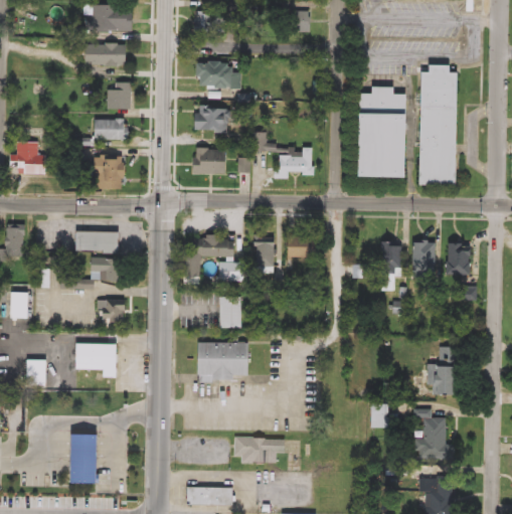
[(132,31),(90,31),(91,5),(133,6),(132,31)]
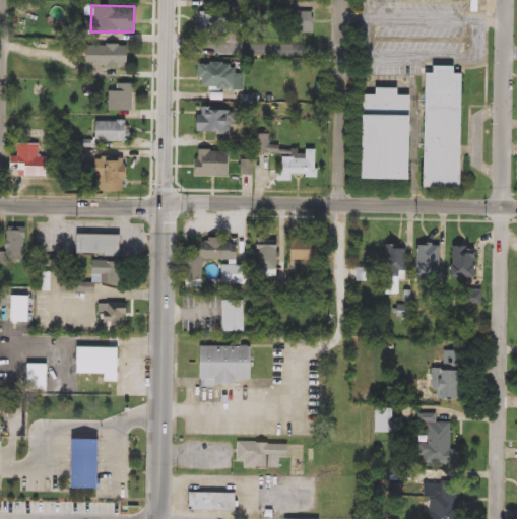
[(314,11),(314,34),(293,34),(293,11),(314,11)]
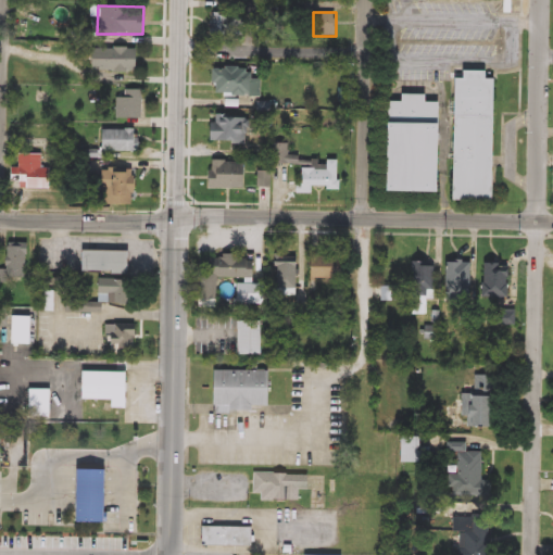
[(215,14),(247,14),(247,38),(215,38),(215,14)]
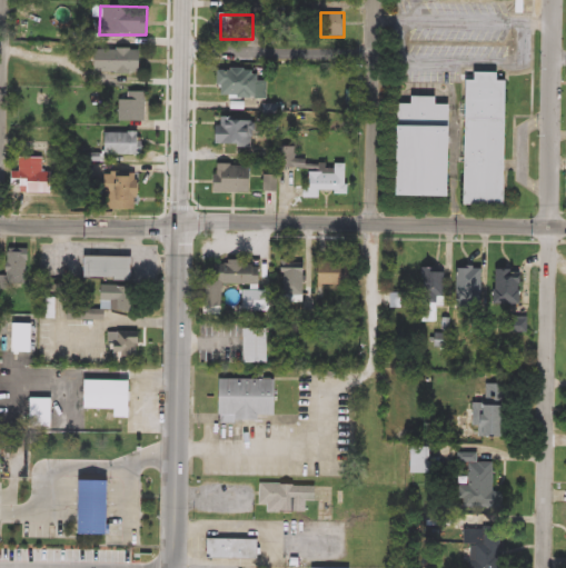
[(92,48),(138,48),(138,72),(92,72),(92,48)]
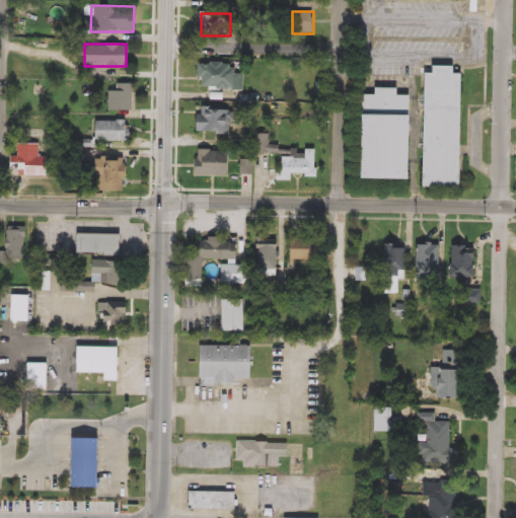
[(245,89),(200,87),(201,64),(231,65),(231,73),(246,73),(245,89)]
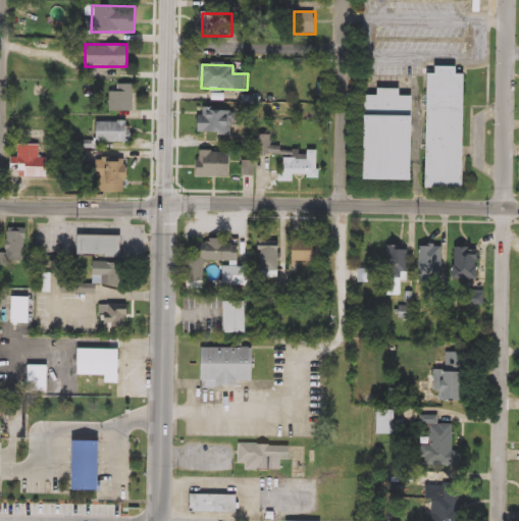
[(462,73),(460,189),(423,188),(425,72),(433,72),(433,65),(456,66),(456,72),(462,73)]
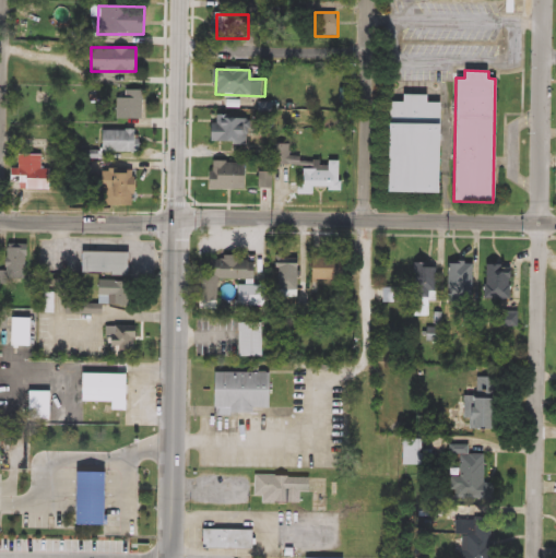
[(144,90),(144,118),(118,118),(118,90),(144,90)]
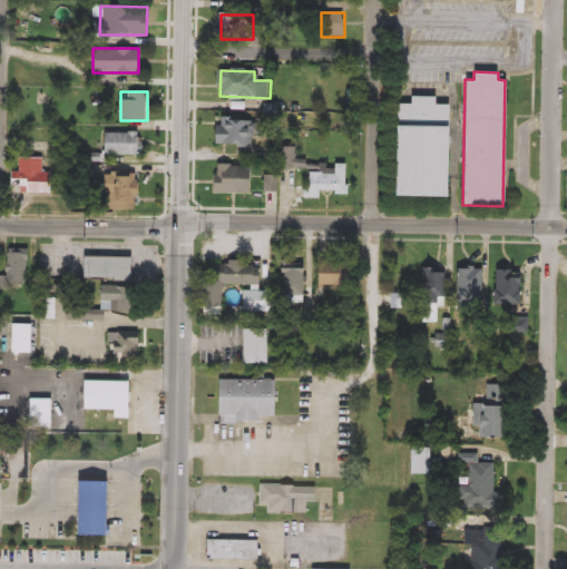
[(450,105),(449,196),(392,196),(393,104),(410,104),(410,97),(436,97),(436,105),(450,105)]
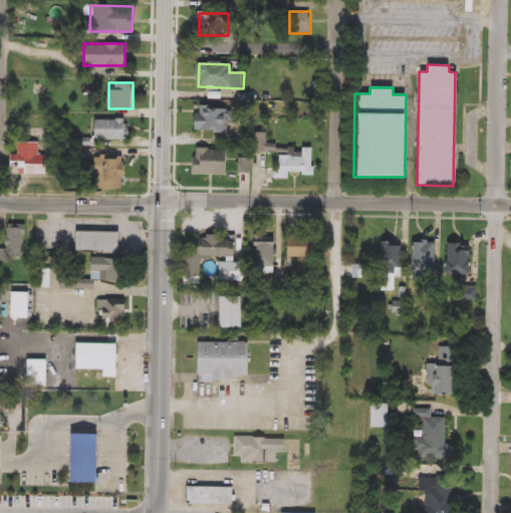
[(194,108),(232,109),(231,132),(193,131),(194,108)]
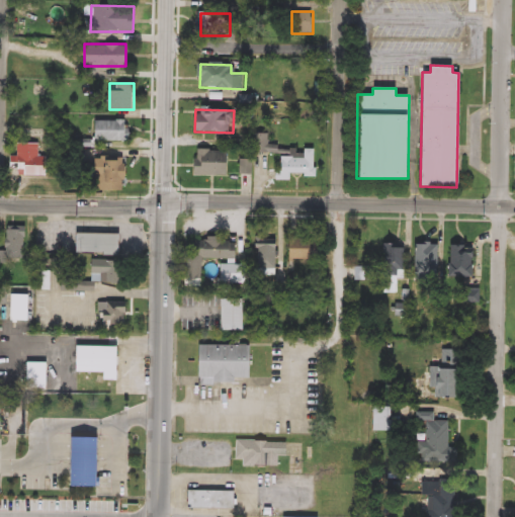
[(129,141),(93,141),(93,119),(129,119),(129,141)]
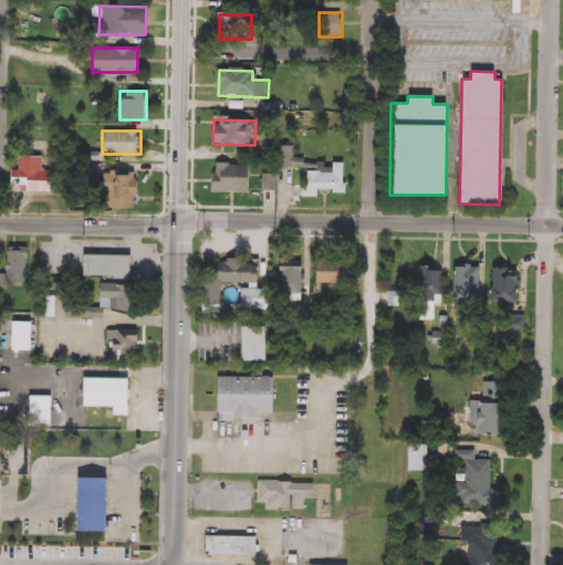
[(294,146),(296,166),(285,167),(282,148),(294,146)]
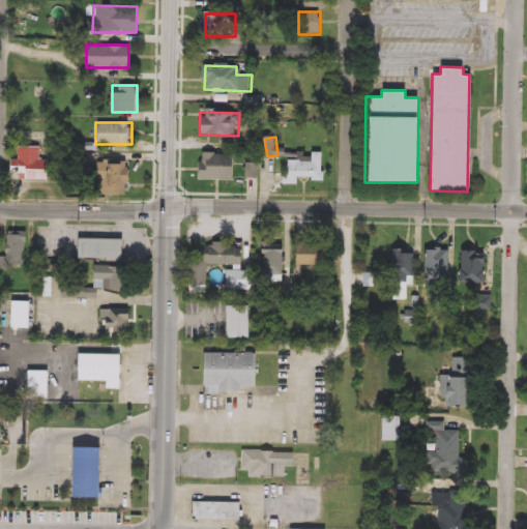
[(47,146),(47,159),(56,159),(56,178),(26,178),(26,146),(47,146)]
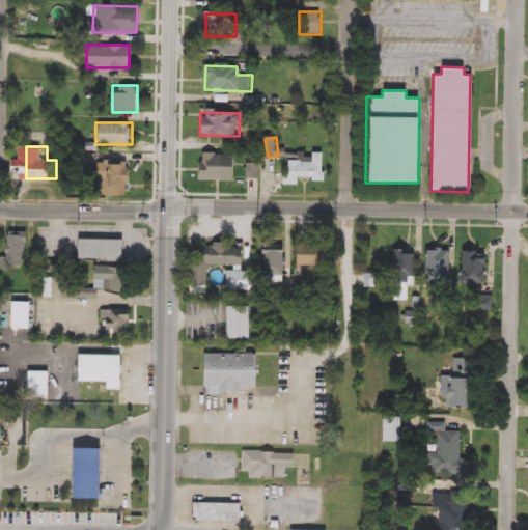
[(327,151),(326,184),(282,183),(283,159),(299,160),(300,150),(327,151)]
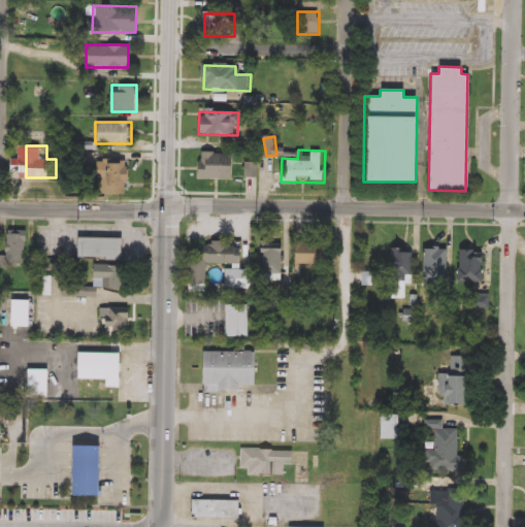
[(230,152),(230,178),(198,178),(198,152),(230,152)]
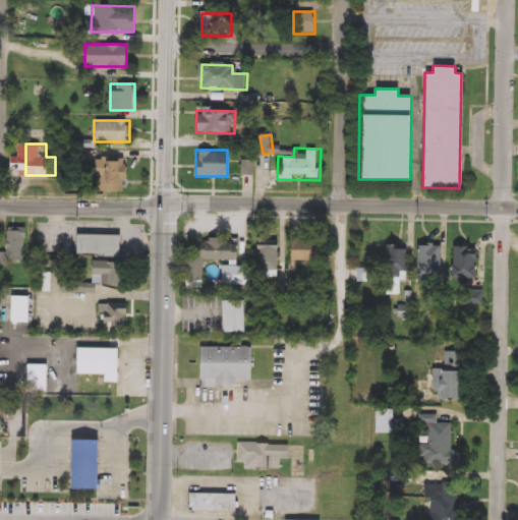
[(98,190),(98,158),(124,158),(124,190),(98,190)]
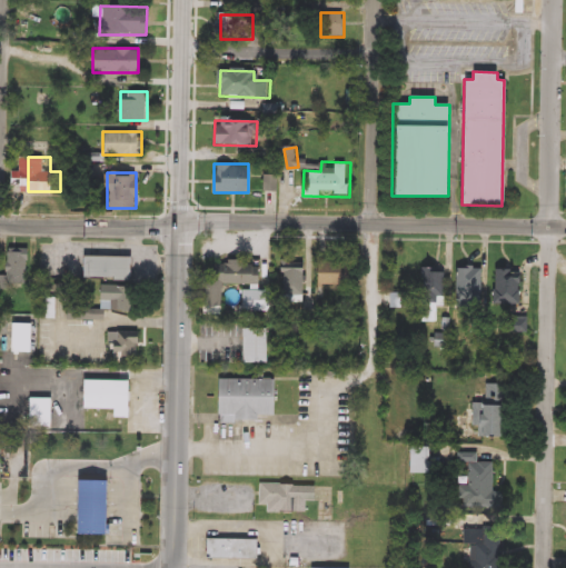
[(16,276),(16,248),(35,248),(35,285),(9,285),(9,276),(16,276)]
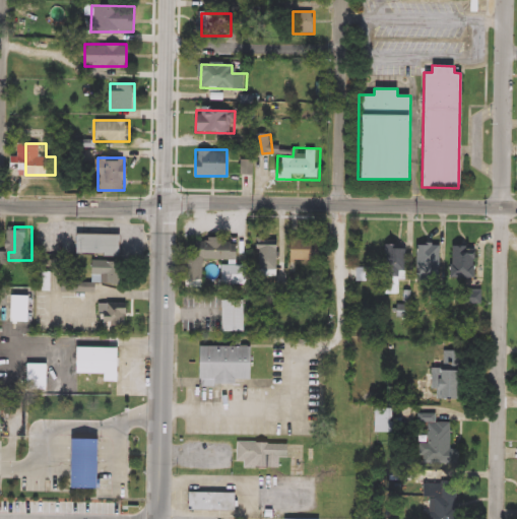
[(119,234),(119,254),(83,254),(83,234),(119,234)]
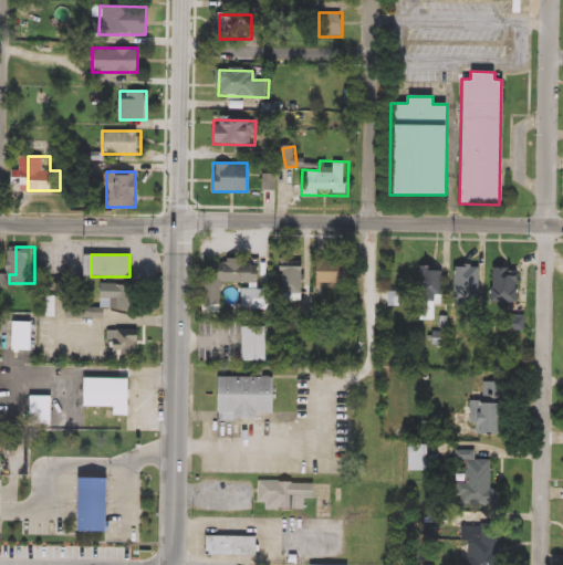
[(321,283),(322,258),(351,258),(351,283),(321,283)]
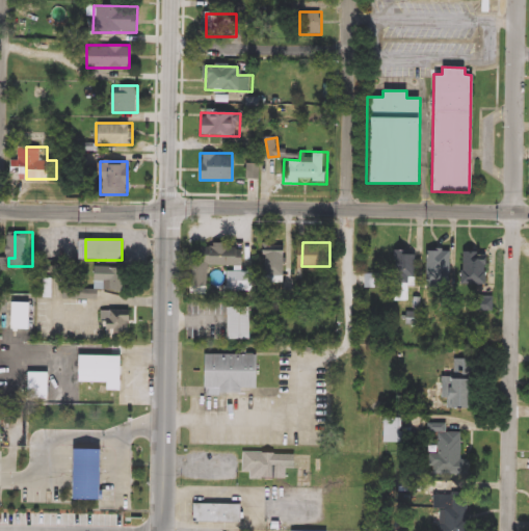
[(210,292),(192,292),(193,245),(244,246),(244,266),(210,266),(210,292)]
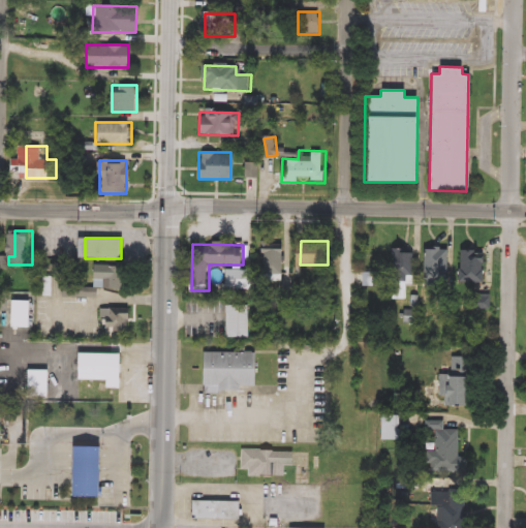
[(264,246),(286,246),(285,282),(264,282),(264,246)]
